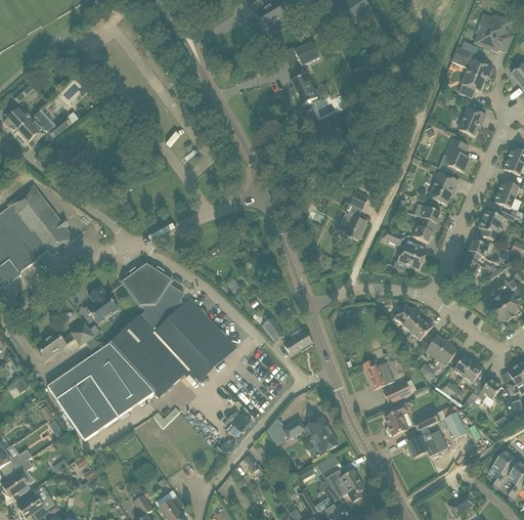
[(262,17),(266,25),(285,13),(279,4),(282,2),(284,4),(290,0),(262,0),(265,5),(258,10),(261,16),(260,17),(260,18),(262,17)]
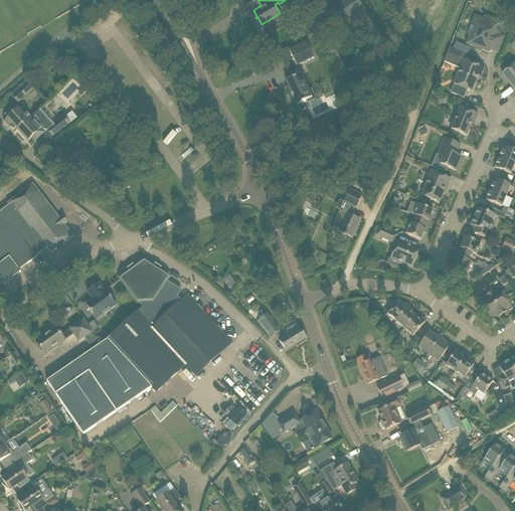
[(470,30),(467,40),(489,49),(490,46),(497,49),(504,33),(494,29),(497,21),(475,12),(472,21),(471,21),(468,29),(470,30)]
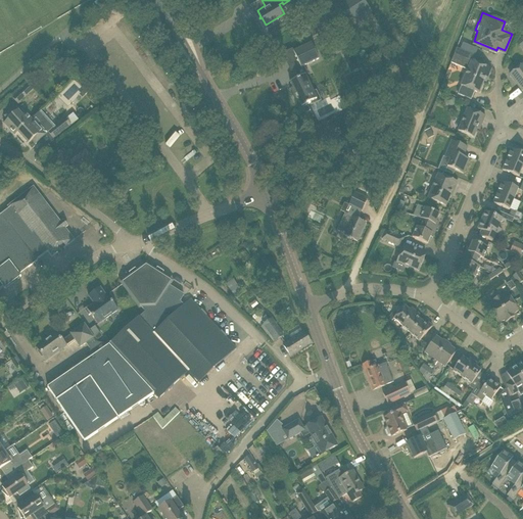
[(319,55),(316,48),(311,39),(293,47),(301,63),(319,55)]
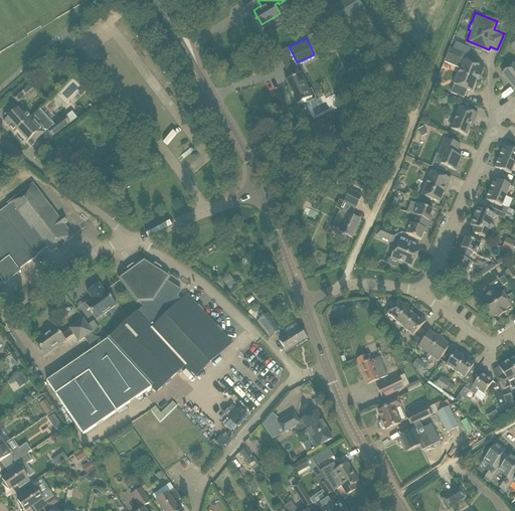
[(450,43),(444,57),(448,59),(454,57),(462,61),(454,80),(451,90),(464,95),(467,87),(472,89),(478,72),(480,73),(484,64),(475,60),(477,55),(458,46),(453,45),(450,43)]
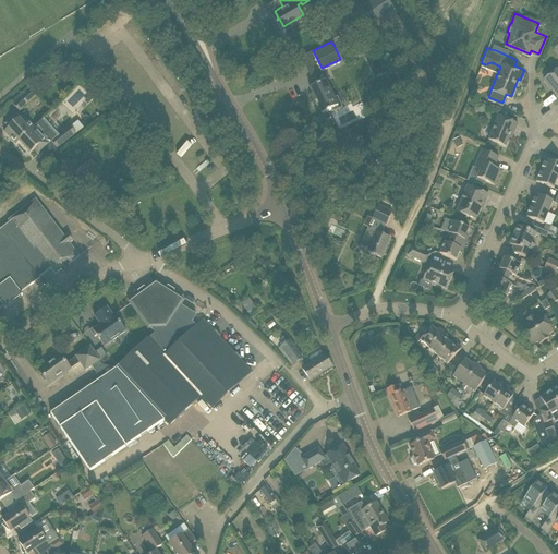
[(557,63),(544,75),(557,93),(557,92),(557,63)]
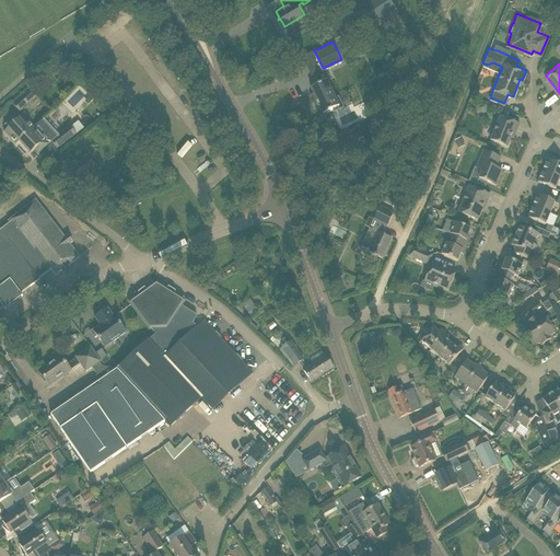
[(326,77),(311,84),(323,111),(326,117),(331,115),(329,108),(330,107),(333,106),(334,109),(343,104),(338,93),(335,94),(326,77)]
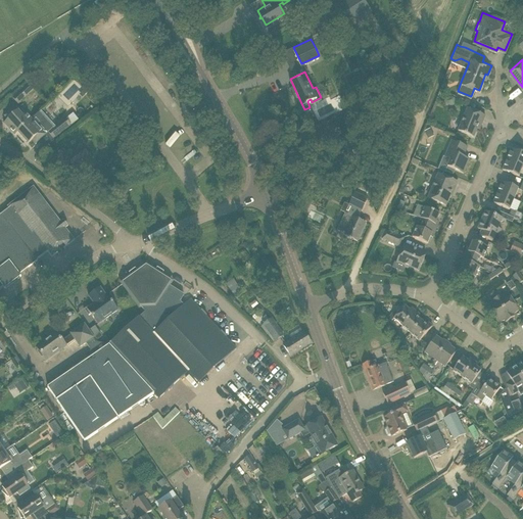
[(406,79),(410,86),(422,79),(418,72),(406,79)]
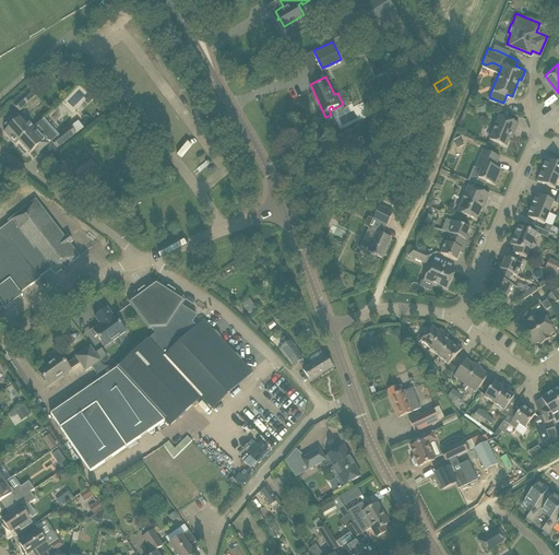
[(13,102),(20,108),(37,92),(32,85),(13,102)]
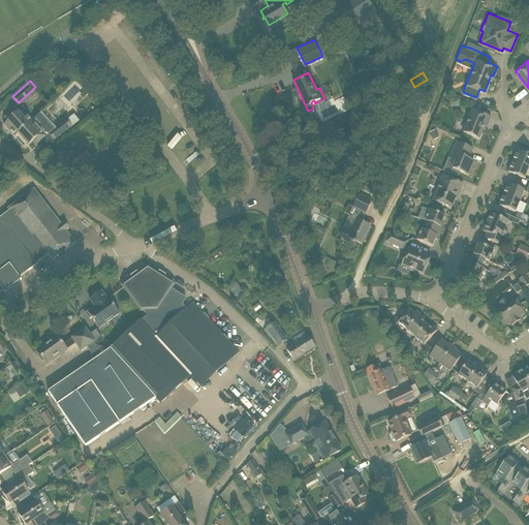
[(4,121),(14,133),(18,130),(29,120),(30,119),(32,117),(27,112),(26,111),(26,112),(23,114),(18,107),(18,109),(14,104),(4,114),(7,118),(4,121)]
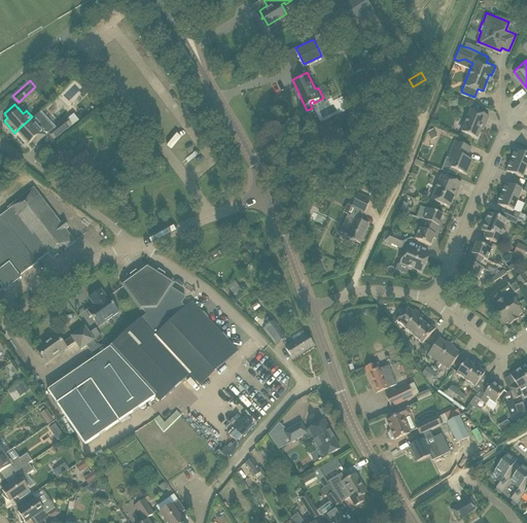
[(461,129),(477,135),(481,127),(483,128),(489,113),(470,106),(461,129)]
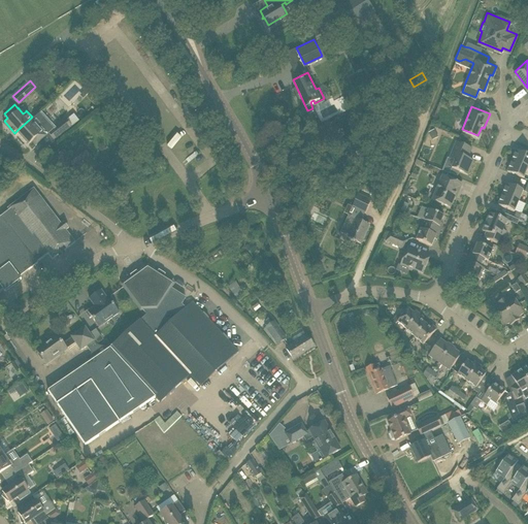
[(29,120),(18,130),(26,139),(27,140),(29,142),(32,138),(35,142),(38,140),(46,132),(46,130),(51,126),(47,122),(45,121),(43,120),(41,121),(39,122),(37,123),(32,118),(32,117),(30,119),(29,120)]
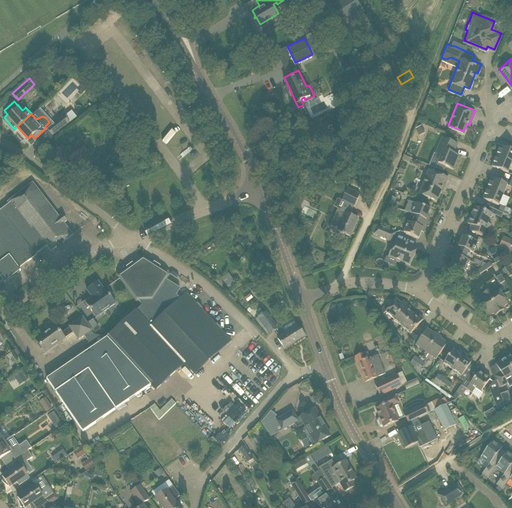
[(45,128),(50,134),(69,119),(64,113),(45,128)]
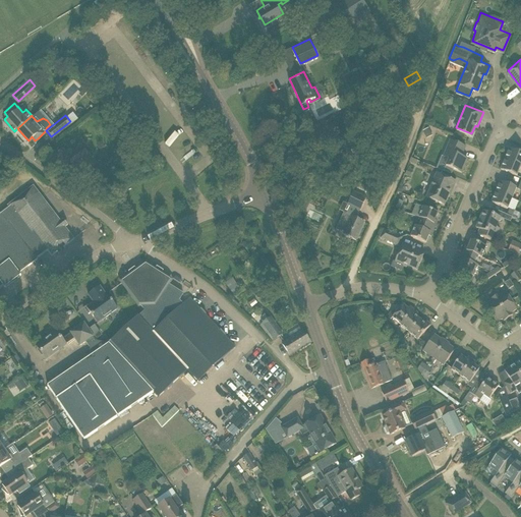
[(428,124),(422,127),(426,134),(431,131),(428,124)]
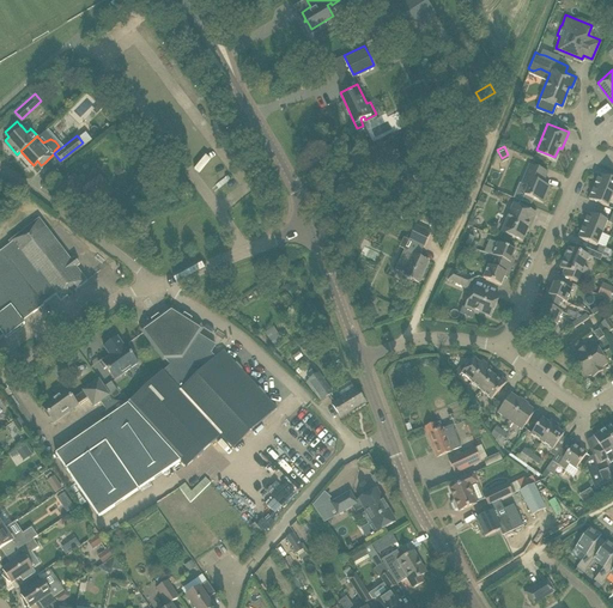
[(529,160),(521,180),(528,183),(525,192),(522,198),(532,201),(534,195),(542,199),(550,183),(542,180),(547,169),(529,160)]
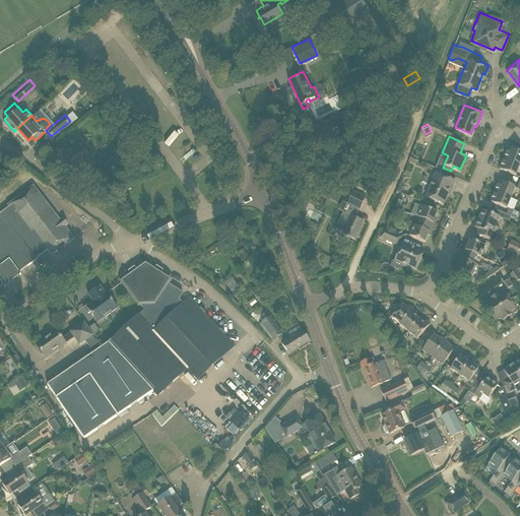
[(519,149),(508,144),(504,155),(519,162),(519,160),(519,149)]
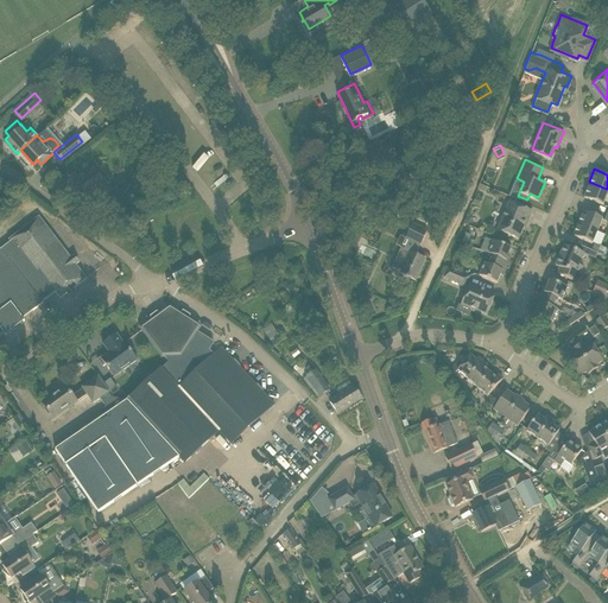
[(62,179),(75,194),(78,189),(92,203),(103,192),(100,189),(108,181),(99,170),(84,183),(73,170),(62,179)]
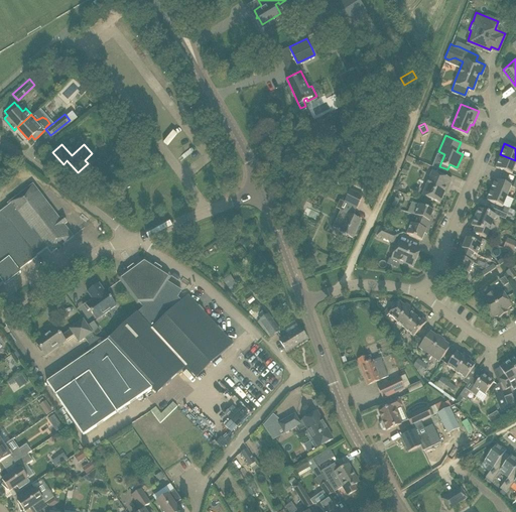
[(515,160),(500,154),(495,164),(512,171),(515,160)]
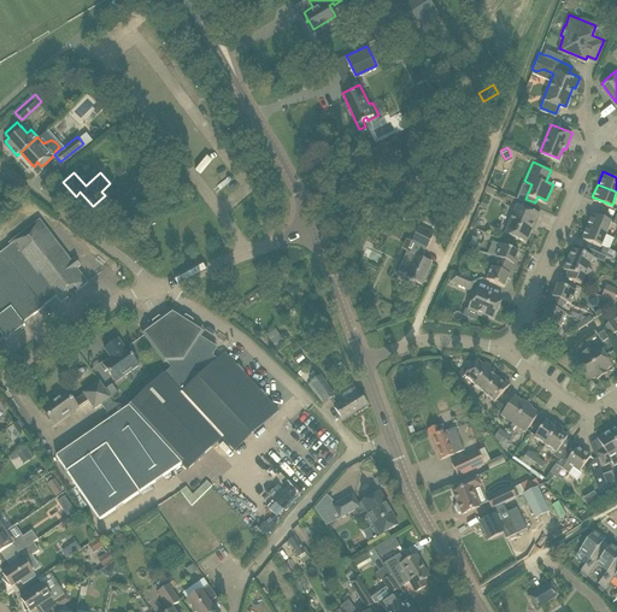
[(405,200),(400,211),(407,215),(409,211),(413,213),(413,212),(416,213),(419,207),(416,206),(405,200)]
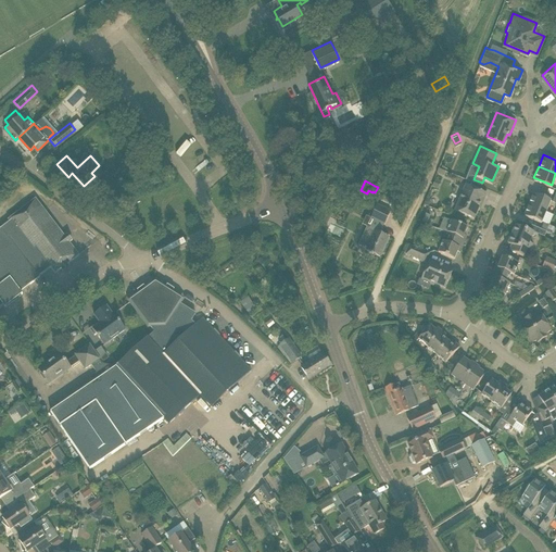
[(455,207),(474,214),(479,200),(481,201),(485,190),(466,182),(455,207)]
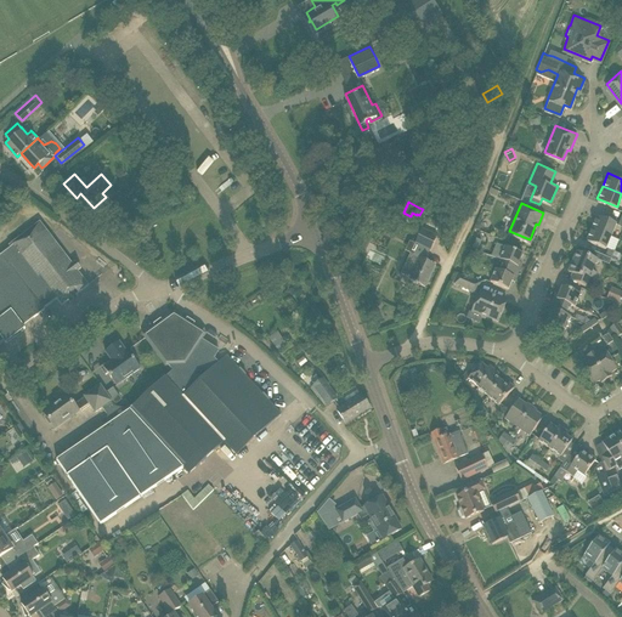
[(597,211),(592,225),(611,233),(616,220),(597,211)]
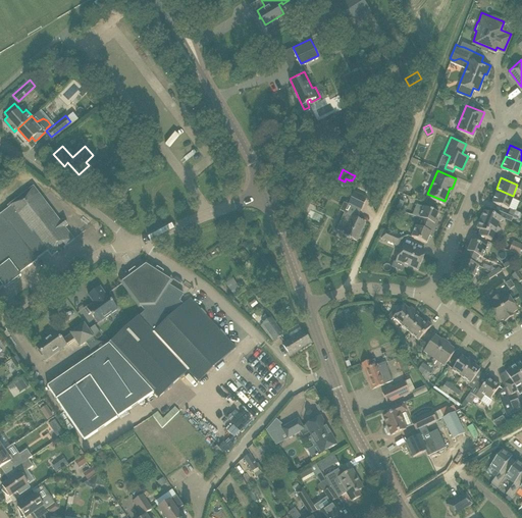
[(7,202),(8,204),(0,210),(0,285),(3,282),(4,285),(20,272),(19,269),(28,263),(29,263),(37,257),(37,256),(47,248),(51,253),(73,236),(33,183),(7,202)]
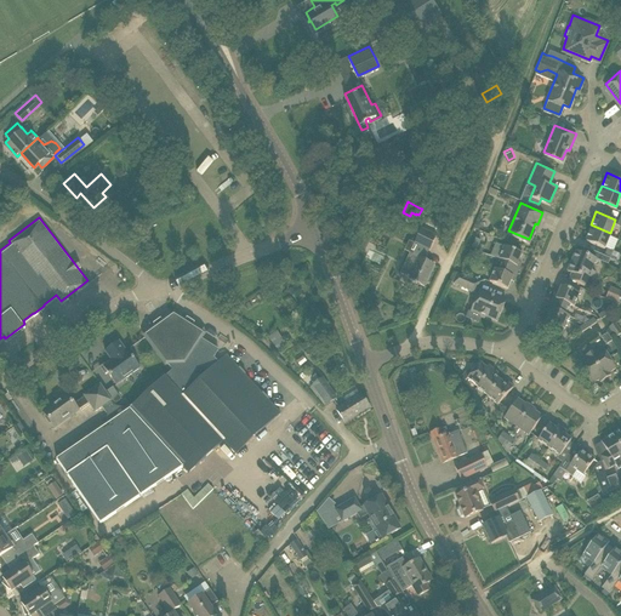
[(610,233),(591,224),(585,237),(605,245),(610,233)]
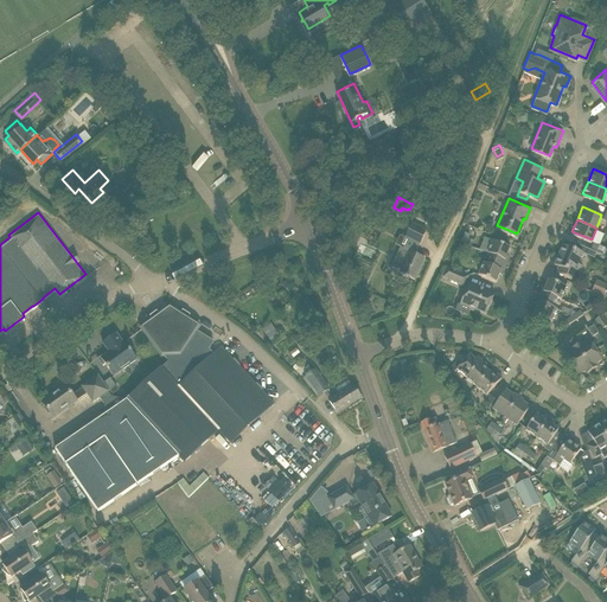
[(417,241),(419,242),(426,226),(411,221),(404,235),(417,241)]
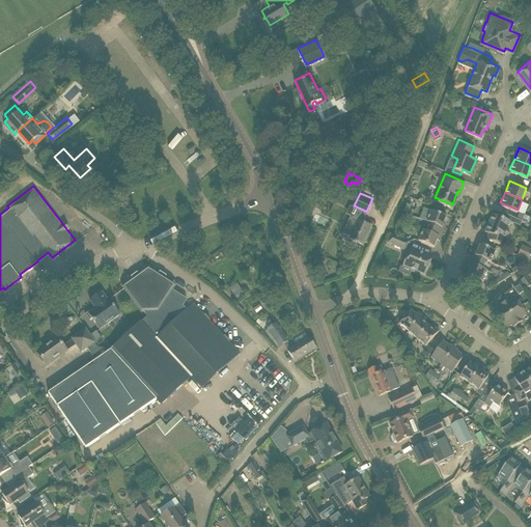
[(429,220),(444,225),(446,222),(443,221),(446,214),(431,207),(426,218),(429,220)]
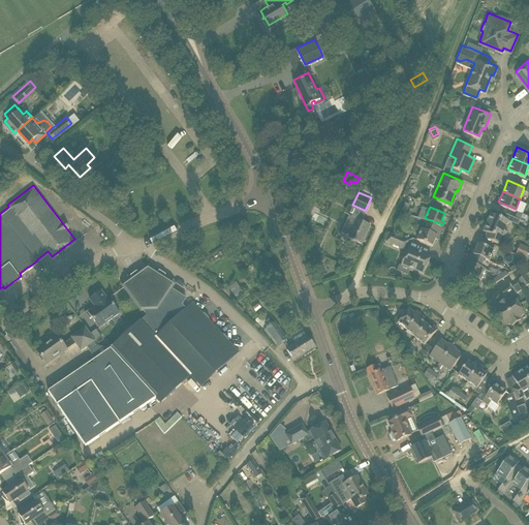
[(490,210),(483,227),(487,229),(485,235),(494,239),(502,242),(507,228),(503,227),(507,217),(508,218),(510,213),(498,208),(496,213),(490,210)]
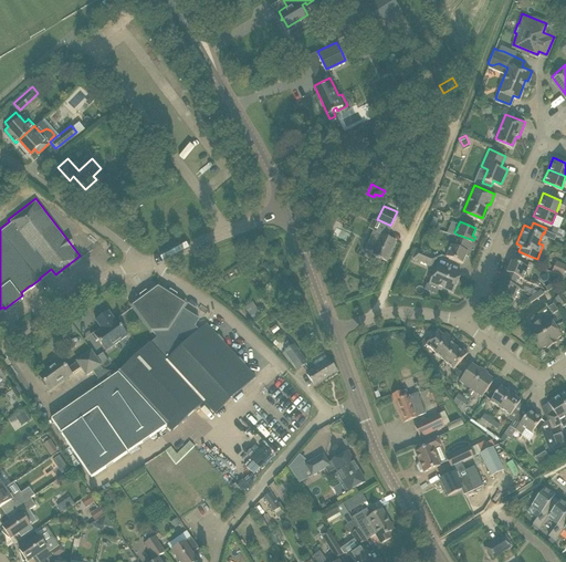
[(551,230),(562,235),(564,228),(553,224),(551,230)]
